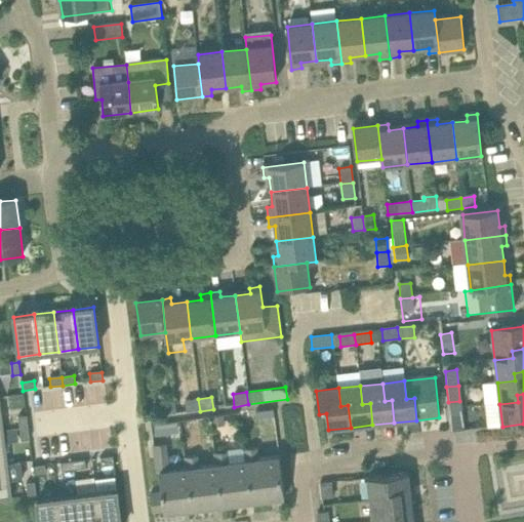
[(198,399),(184,400),(186,412),(200,411),(198,399)]
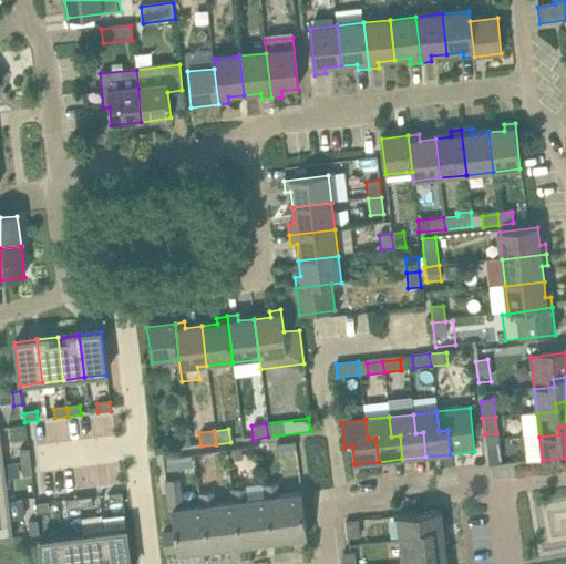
[(187,434),(172,437),(174,450),(188,448),(187,434)]
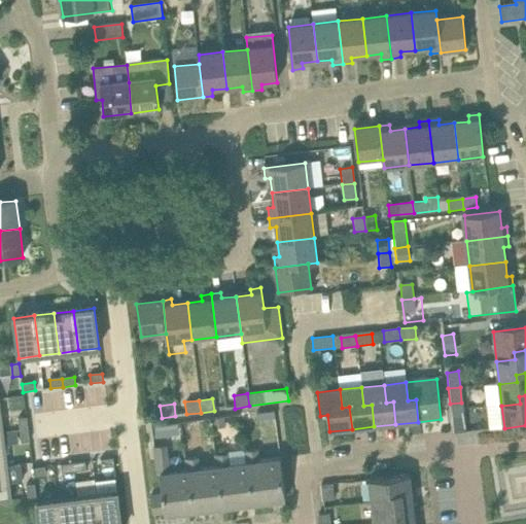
[(274,413),(257,415),(258,422),(275,419),(274,413)]
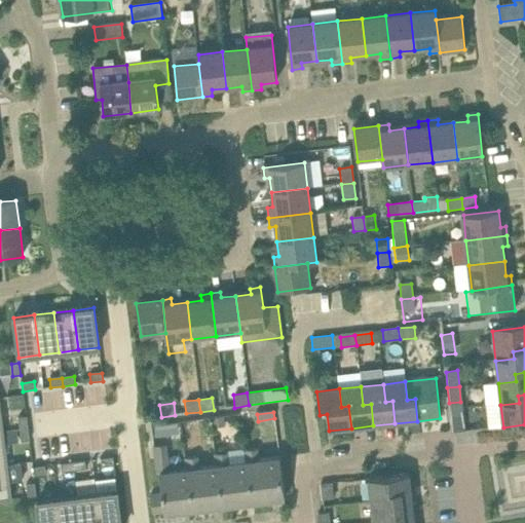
[(258,421),(257,414),(239,416),(240,423),(258,421)]
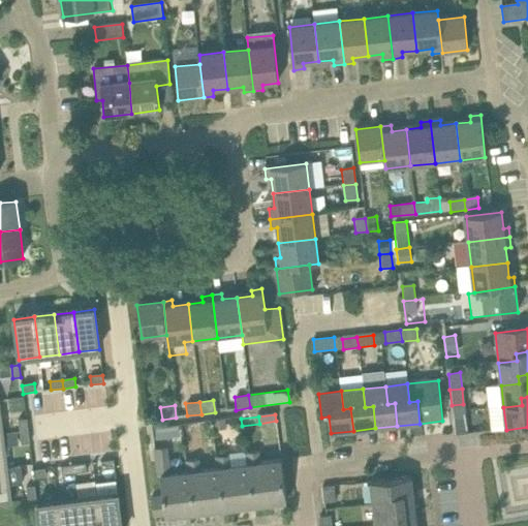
[(455,420),(456,435),(466,434),(465,419),(455,420)]
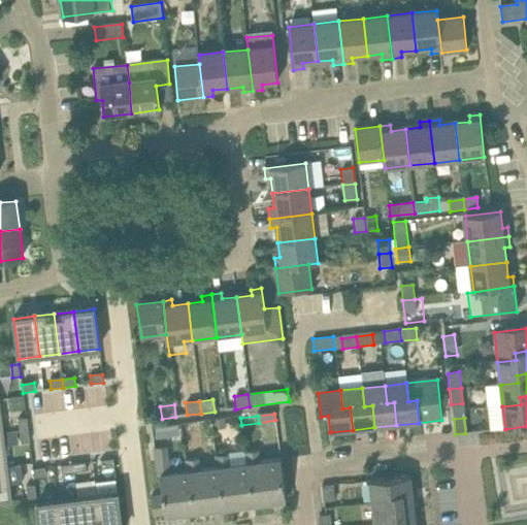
[(26,419),(19,420),(20,432),(28,431),(26,419)]
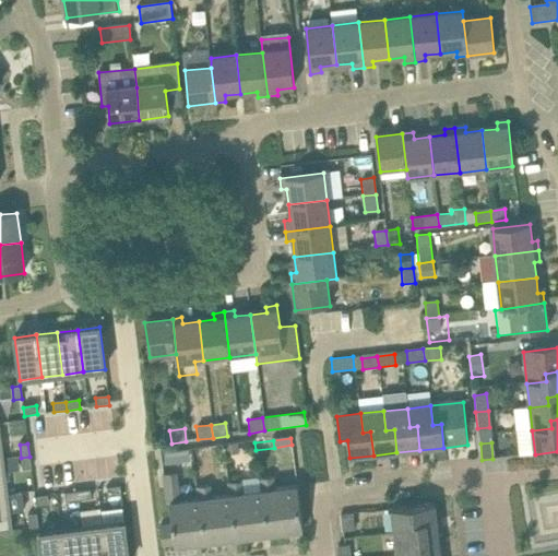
[(226,446),(227,457),(238,456),(237,445),(226,446)]
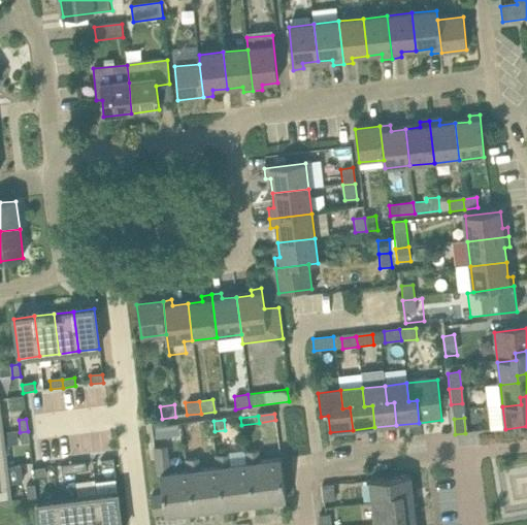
[(166,428),(155,429),(156,439),(168,438),(166,428)]
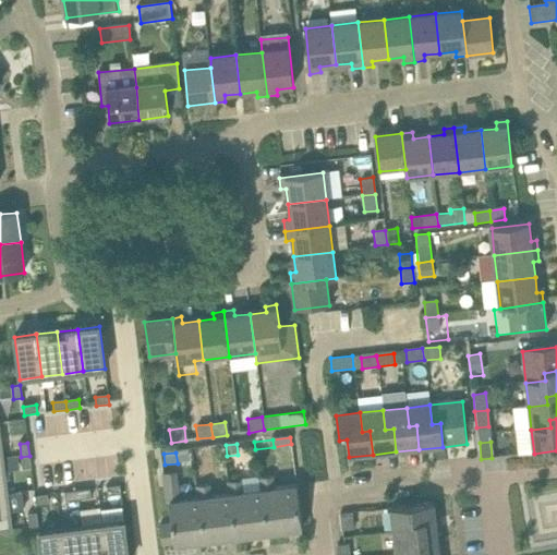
[(29,456),(21,457),(22,470),(31,469),(29,456)]
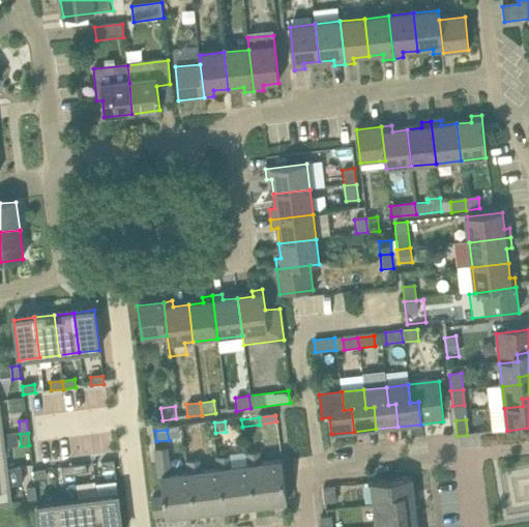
[(164,498),(151,500),(153,518),(193,515),(188,474),(171,476),(167,449),(154,450),(158,479),(160,478),(164,498)]
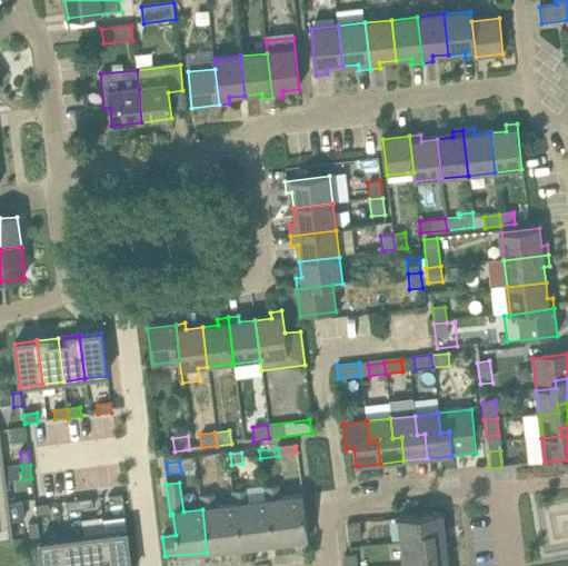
[(278,488),(265,489),(267,500),(272,545),(308,539),(302,496),(279,499),(278,488)]
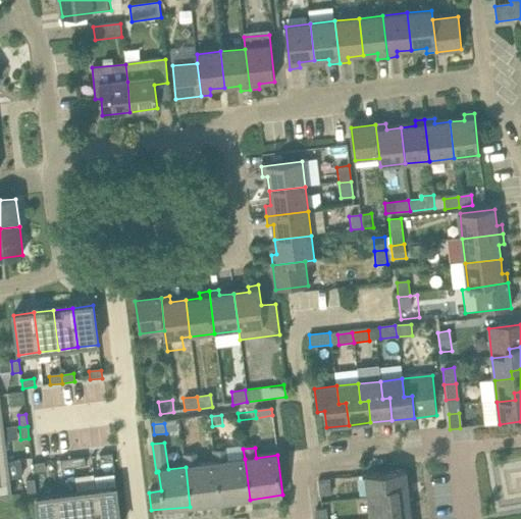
[(225,451),(214,453),(215,463),(220,504),(250,500),(245,459),(227,462),(225,451)]
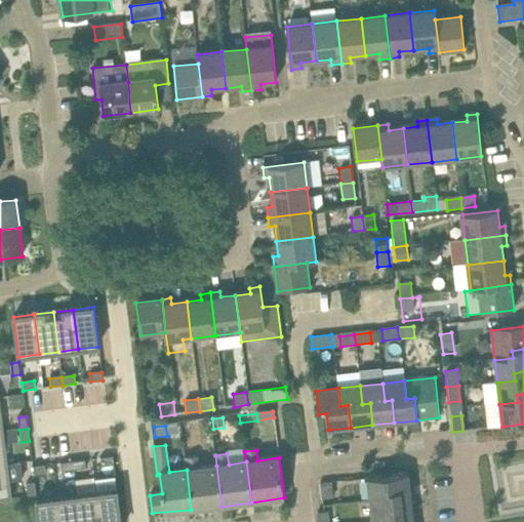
[(112,457),(101,459),(101,468),(113,466),(112,457)]
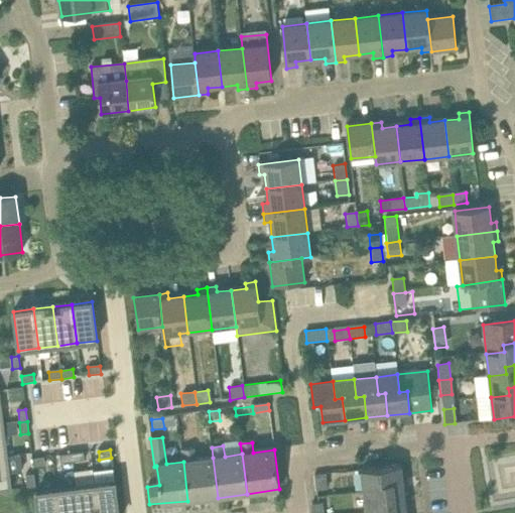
[(194,450),(181,451),(183,462),(187,501),(218,498),(213,458),(195,460),(194,450)]
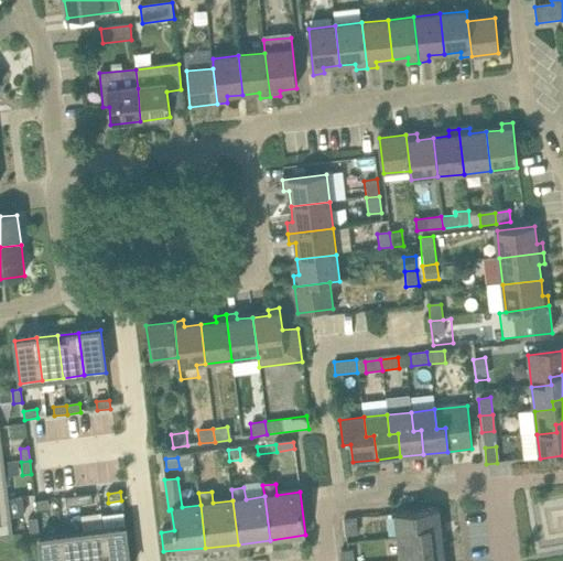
[(90,495),(77,497),(78,506),(91,504),(90,495)]
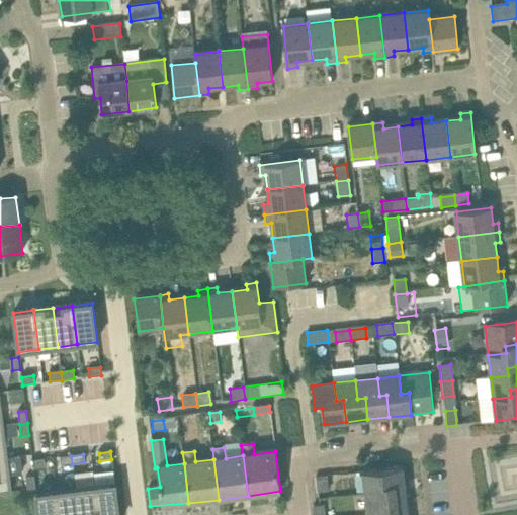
[(71,456),(60,457),(61,465),(72,464),(71,456)]
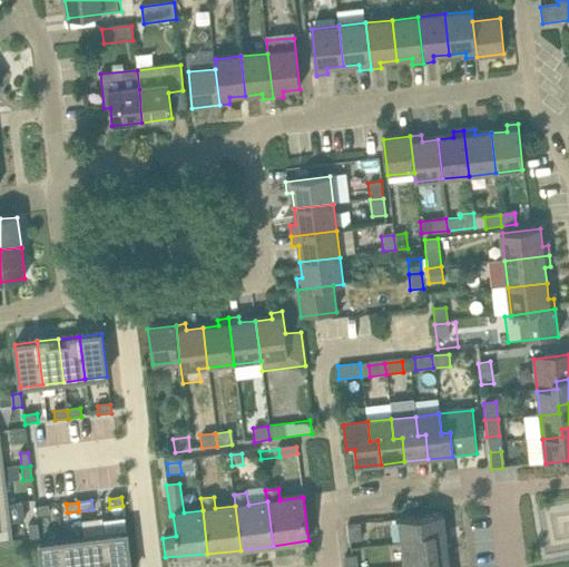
[(7,505),(0,506),(0,543),(11,541),(7,505)]
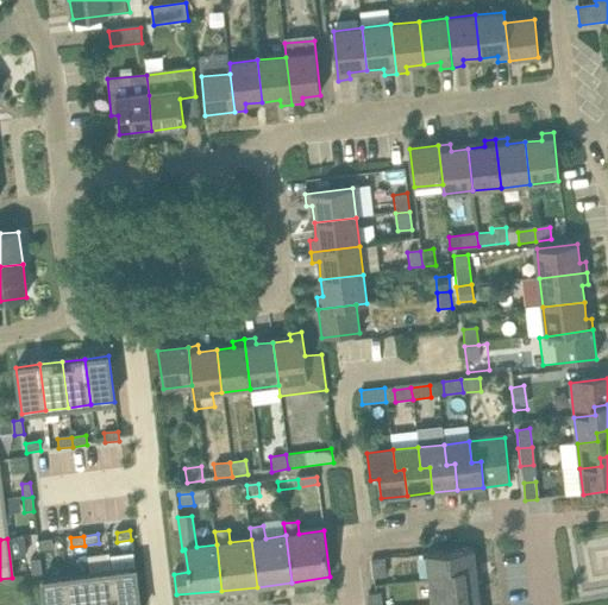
[(51,540),(38,542),(39,552),(54,549),(51,540)]
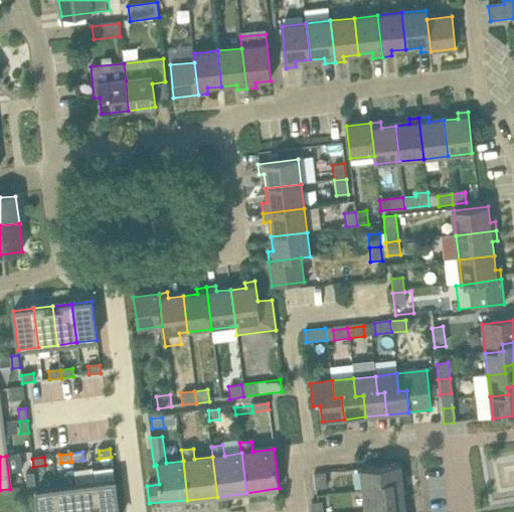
[(399,466),(360,470),(363,492),(380,490),(379,483),(401,481),(399,466)]
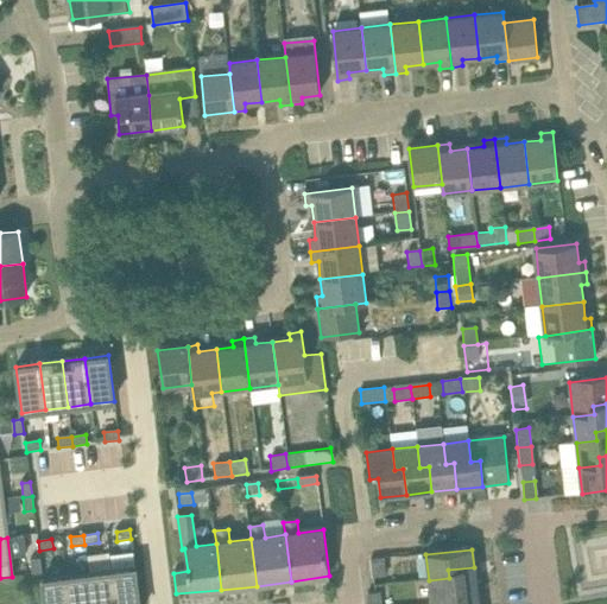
[(39,559),(30,560),(32,574),(42,573),(39,559)]
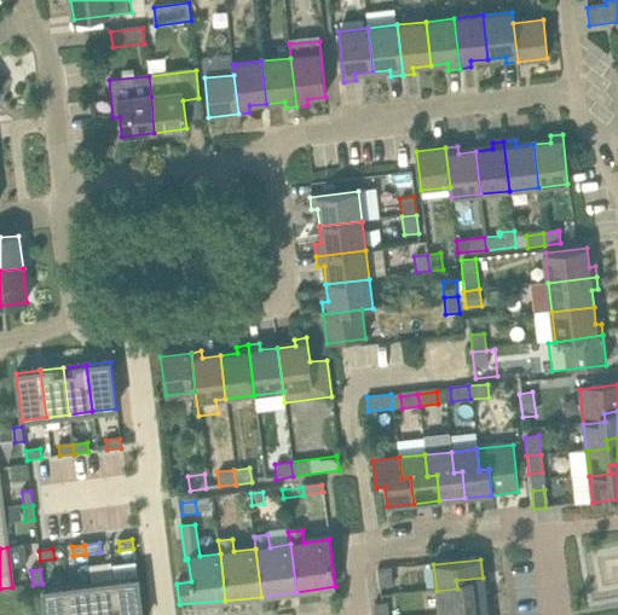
[(377,570),(380,589),(392,587),(390,569),(377,570)]
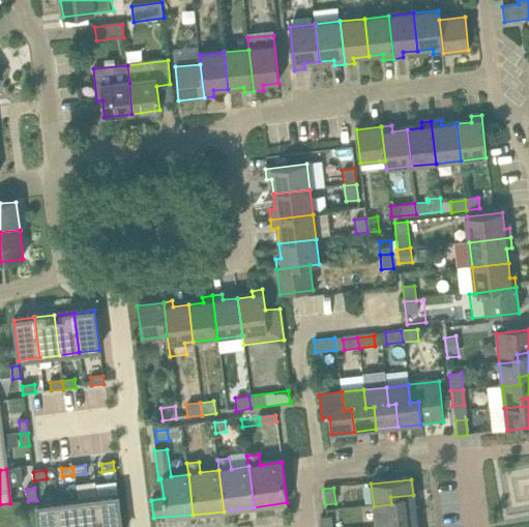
[(391,504),(374,506),(376,526),(394,526),(393,520),(416,517),(413,495),(390,497),(391,504)]
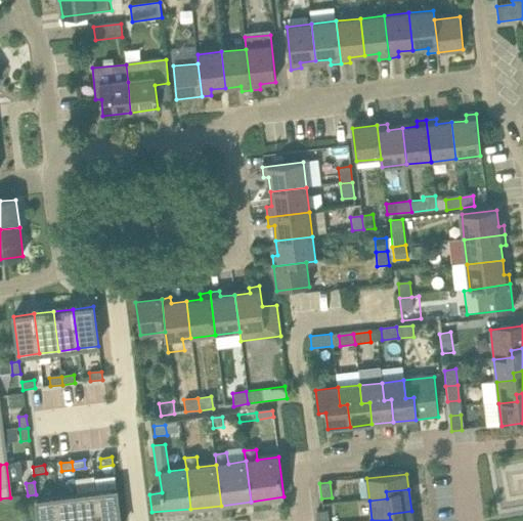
[(120,520),(116,490),(96,492),(99,520),(120,520)]
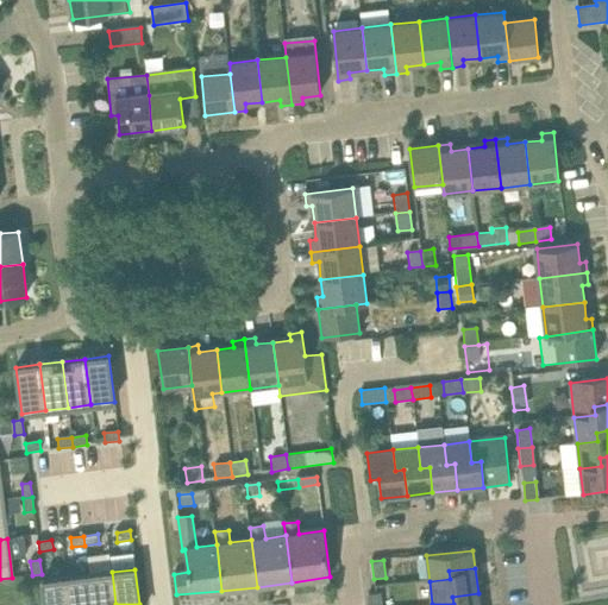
[(116,604),(112,572),(88,575),(93,604),(116,604)]
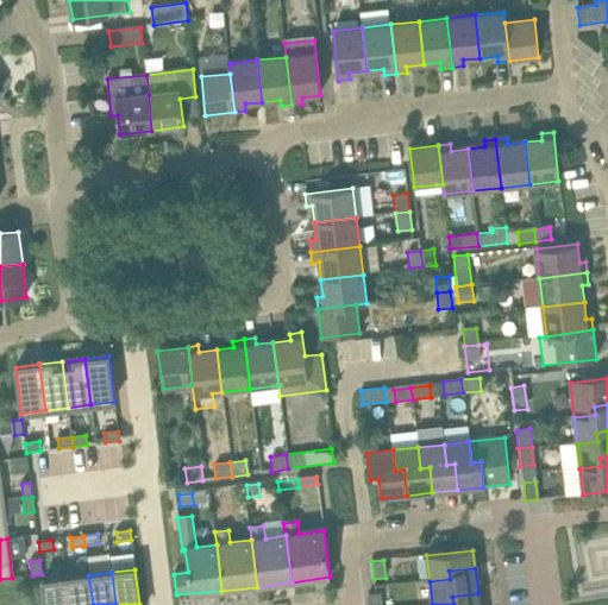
[(93,604),(88,575),(66,578),(69,604),(93,604)]
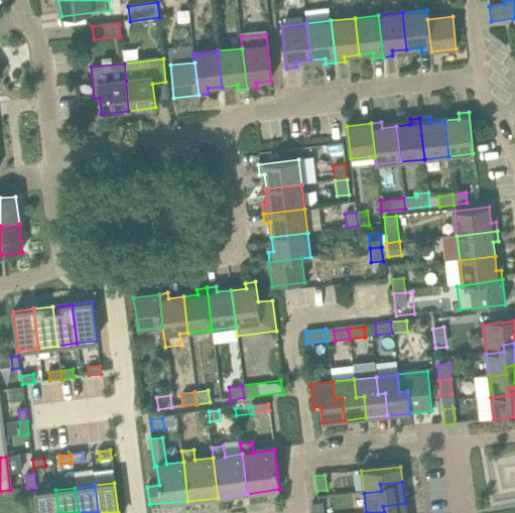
[(58,512),(55,490),(36,493),(38,512),(58,512)]
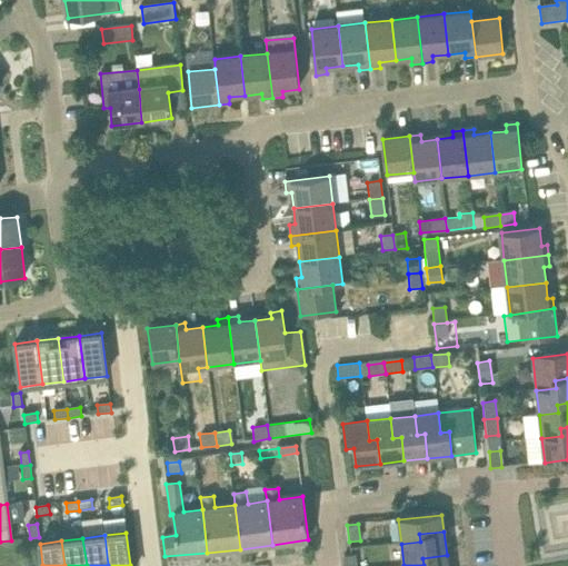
[(448,565),(447,555),(422,558),(424,565),(448,565)]
